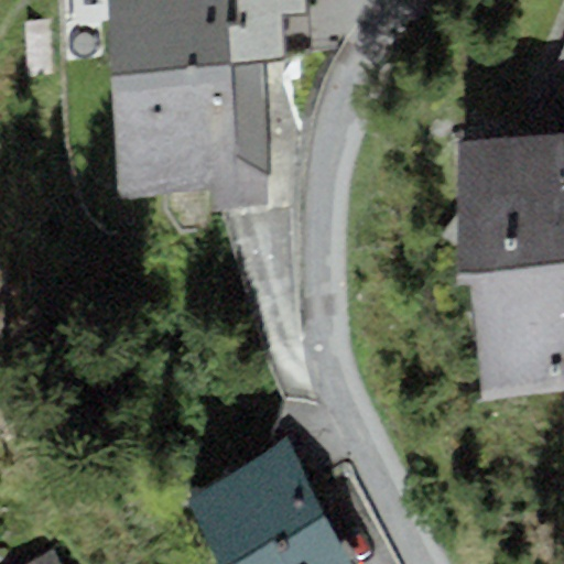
[(105,25),(109,75),(262,62),(284,61),(281,13),(307,11),(306,0),(108,0),(110,24),(105,25)]
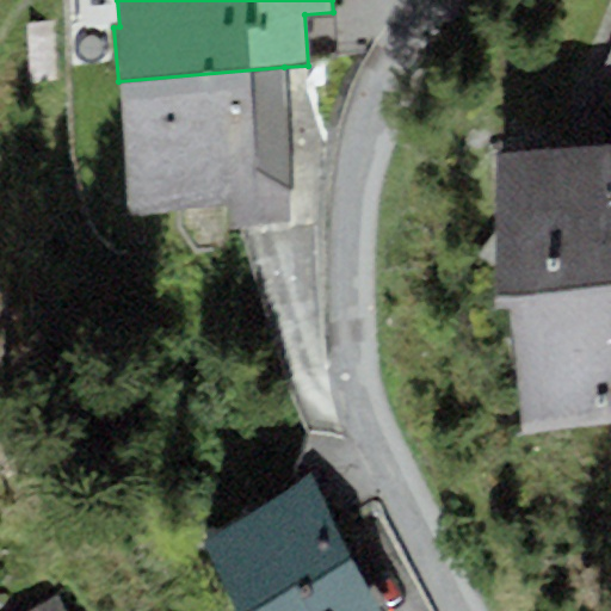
[(284,67),(118,81),(130,215),(223,207),(226,232),(289,226),(287,201),(297,199),(284,67)]
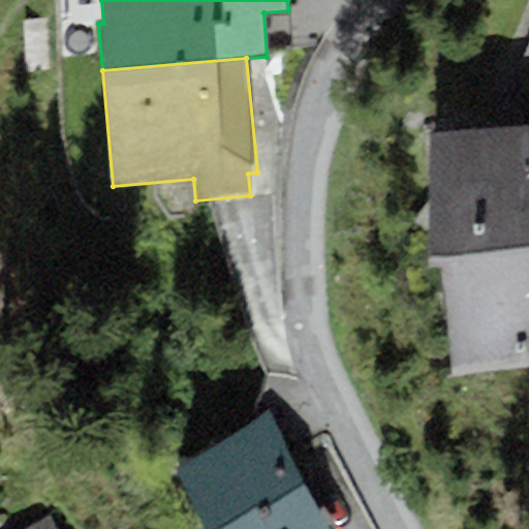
[(528,126),(430,135),(427,271),(441,268),(452,376),(528,366),(528,126)]
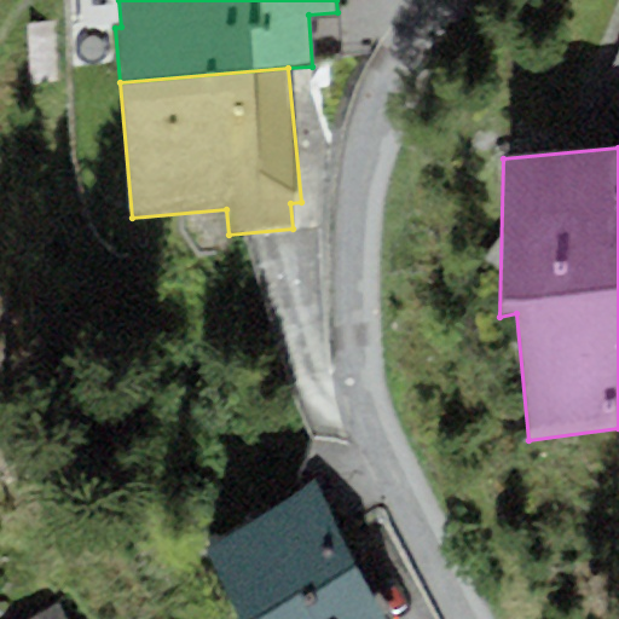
[(385,618),(314,485),(203,544),(242,618),(385,618)]
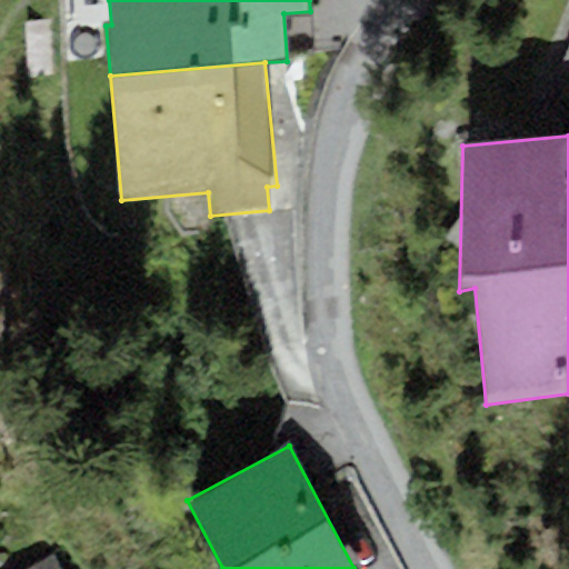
[(60,568),(53,556),(29,568),(60,568)]
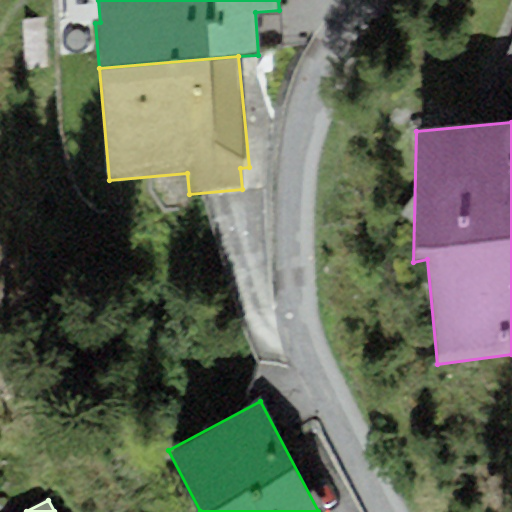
All buildings are outlined.
